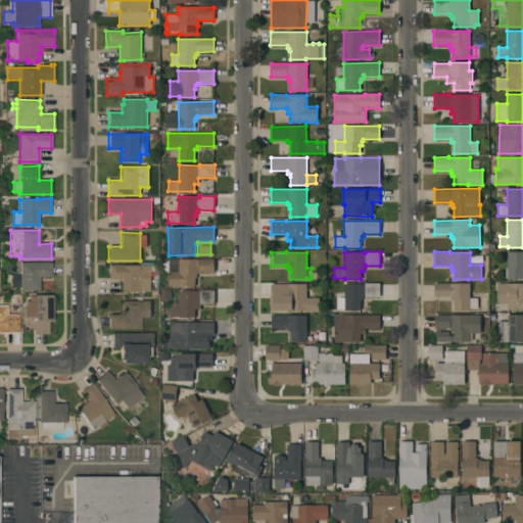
[(522,251),(522,279),(507,279),(507,278),(505,278),(505,268),(507,268),(507,251),(522,251)]
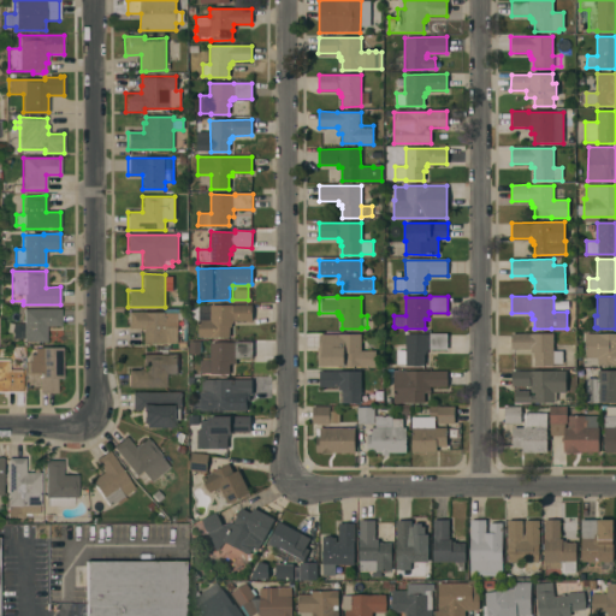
[(253,320),(234,321),(234,324),(231,324),(231,327),(230,327),(230,337),(199,338),(199,306),(252,304),(253,320)]
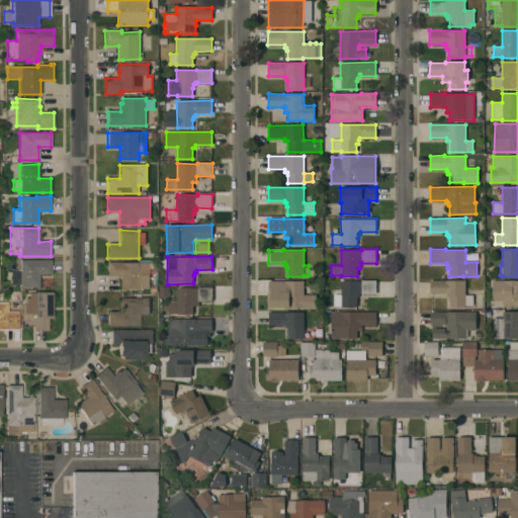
[(51,260),(51,274),(38,274),(38,287),(19,287),(19,286),(11,286),(11,272),(19,272),(19,260),(51,260)]
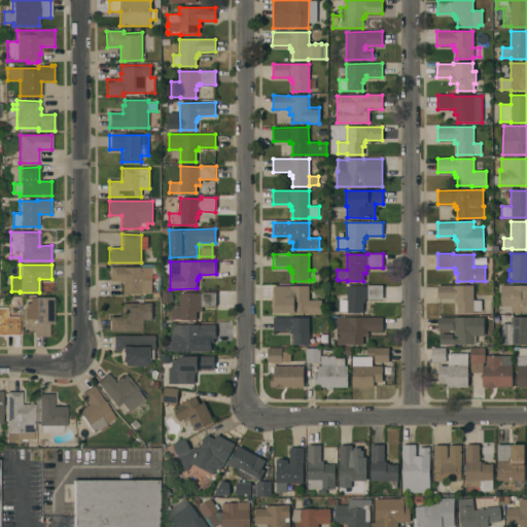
[(140,267),(140,265),(155,265),(155,268),(157,268),(157,274),(152,274),(151,294),(121,294),(121,281),(109,281),(109,267),(140,267)]
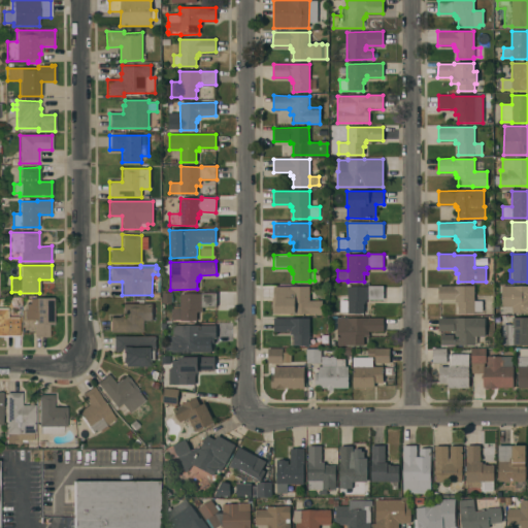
[(339,297),(348,297),(348,287),(368,287),(368,286),(384,286),(384,300),(368,300),(368,299),(367,299),(367,301),(365,301),(365,304),(364,304),(364,314),(340,314),(339,297)]
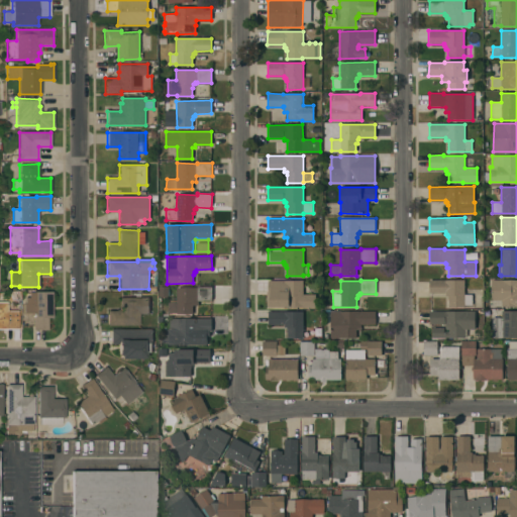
[(464,280),(464,295),(473,295),(473,305),(464,305),(464,307),(448,307),(448,296),(445,296),(445,293),(429,293),(429,280),(464,280)]
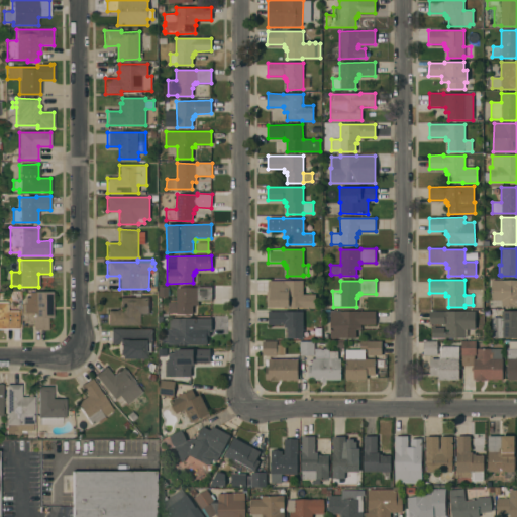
[(516,306),(502,306),(501,301),(491,301),(491,280),(516,280),(516,306)]
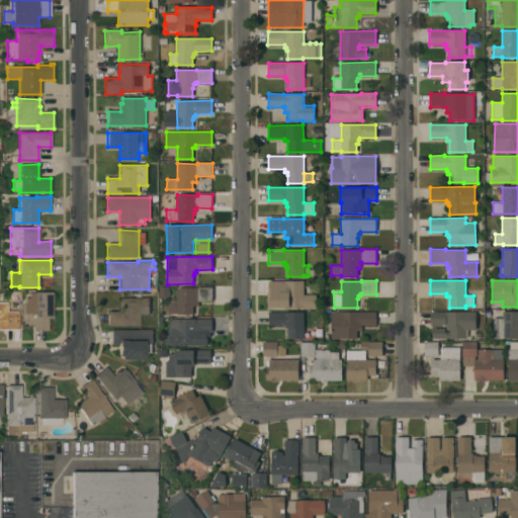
[(304,281),(304,294),(316,294),(316,308),(267,308),(267,292),(268,292),(268,281),(304,281)]
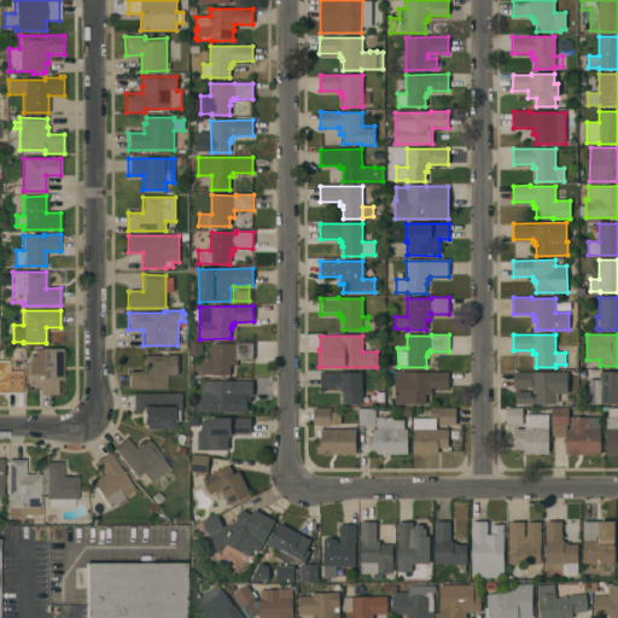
[(190,356),(190,343),(200,343),(200,356),(190,356)]
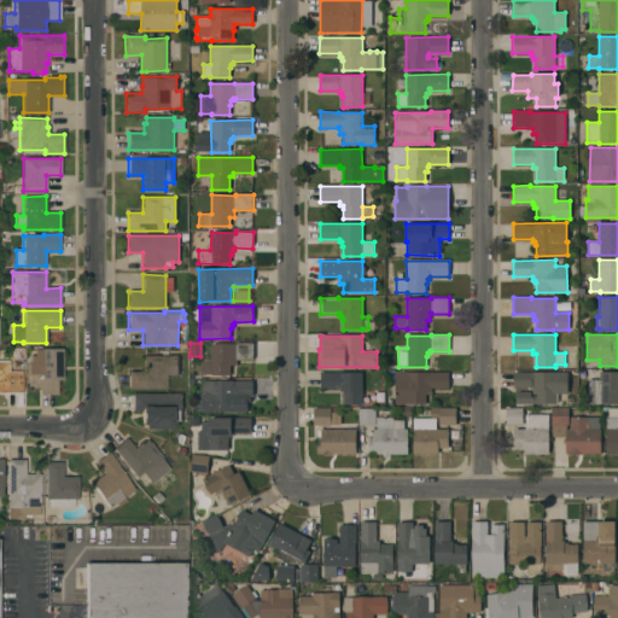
[(254,359),(234,360),(234,362),(232,362),(232,366),(231,366),(231,375),(200,375),(200,361),(211,361),(211,344),(235,344),(235,343),(254,343),(254,359)]
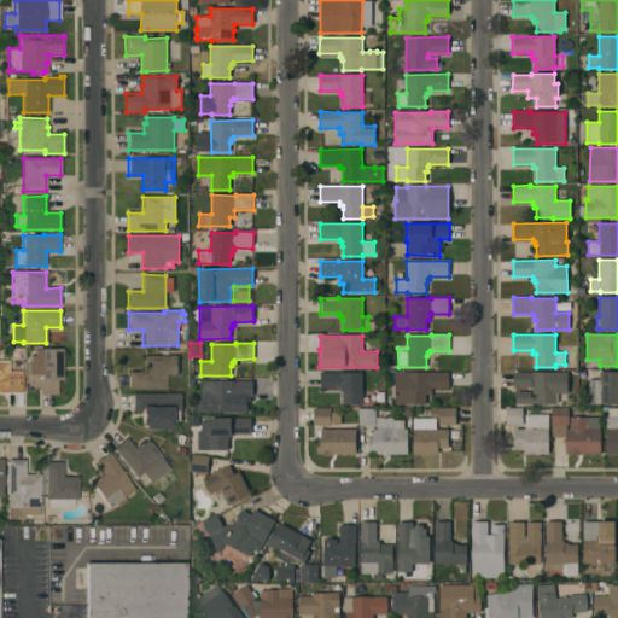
[(63,380),(57,380),(57,395),(40,395),(40,374),(28,374),(28,362),(29,362),(29,356),(35,356),(35,350),(40,350),(40,349),(62,349),(63,380)]
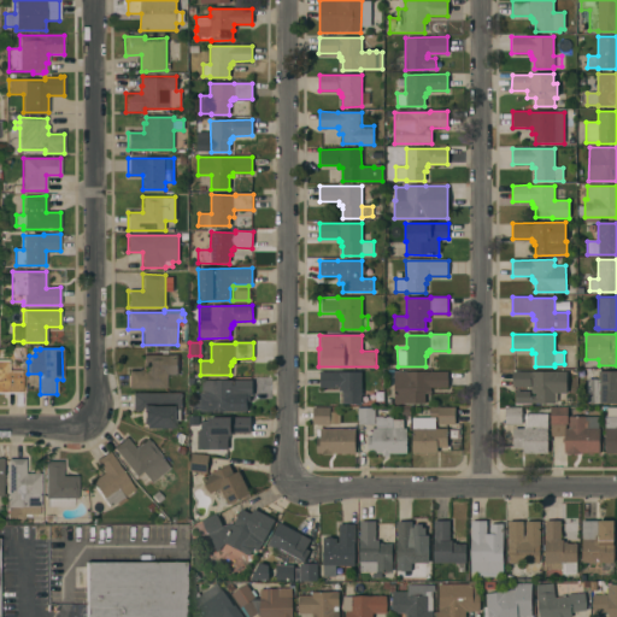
[(177,356),(177,375),(165,375),(165,388),(129,388),(129,371),(144,371),(144,356),(177,356)]
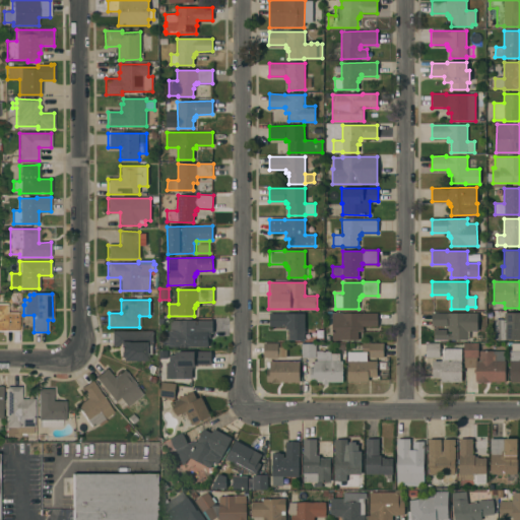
[(18,312),(18,326),(6,327),(6,331),(0,331),(0,305),(5,305),(4,313),(18,312)]
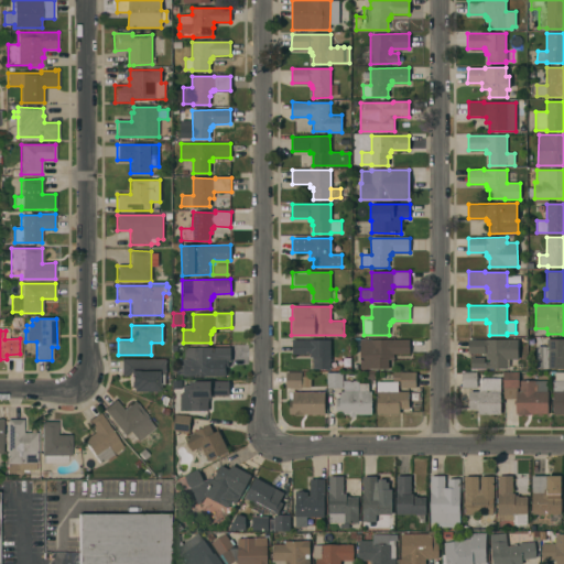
[(331,339),(331,369),(313,369),(313,360),(313,358),(310,358),(310,355),(292,355),(292,339),(331,339)]
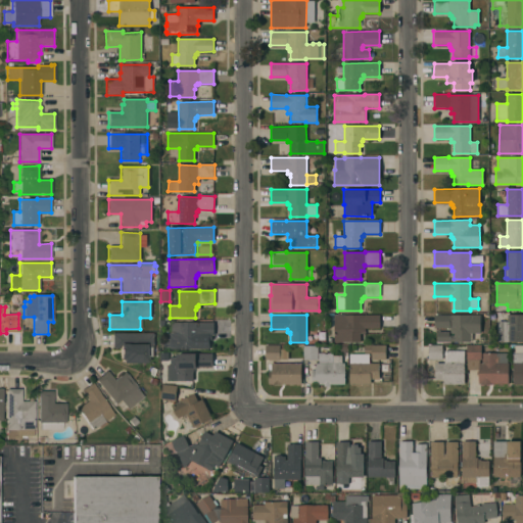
[(334,315),(380,315),(380,328),(365,328),(365,334),(361,334),(361,342),(334,342),(334,315)]
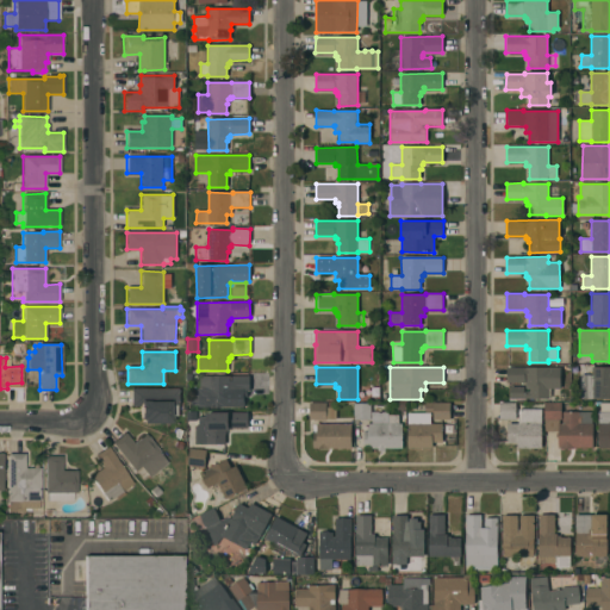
[(506,367),(560,367),(560,388),(551,388),(551,398),(548,398),(548,399),(510,399),(510,387),(524,387),(524,391),(529,391),(529,388),(526,388),(526,383),(506,383),(506,367)]
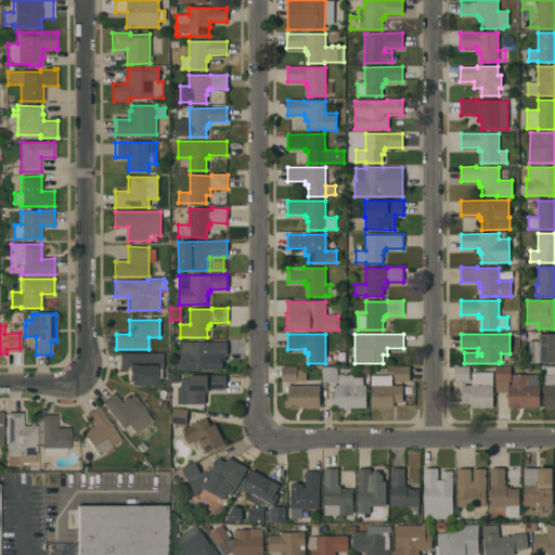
[(554,334),(554,363),(528,363),(528,340),(539,340),(539,334),(554,334)]
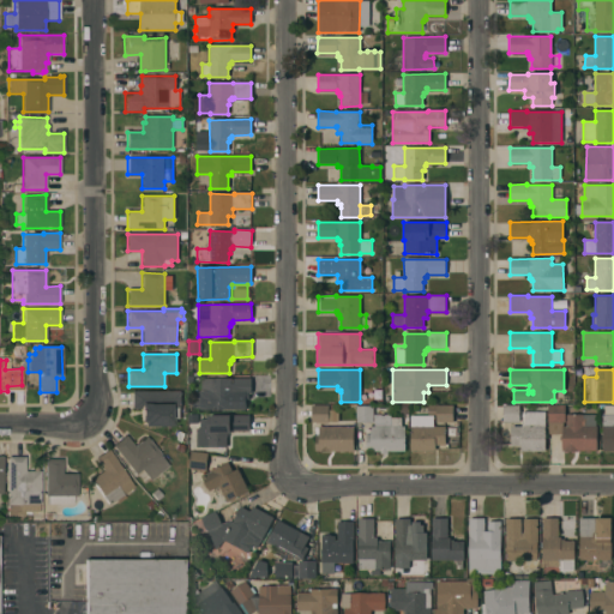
[(252,393),(233,393),(233,401),(229,401),(229,410),(200,410),(200,409),(192,409),(192,397),(199,397),(199,390),(202,390),(202,379),(251,378),(252,393)]
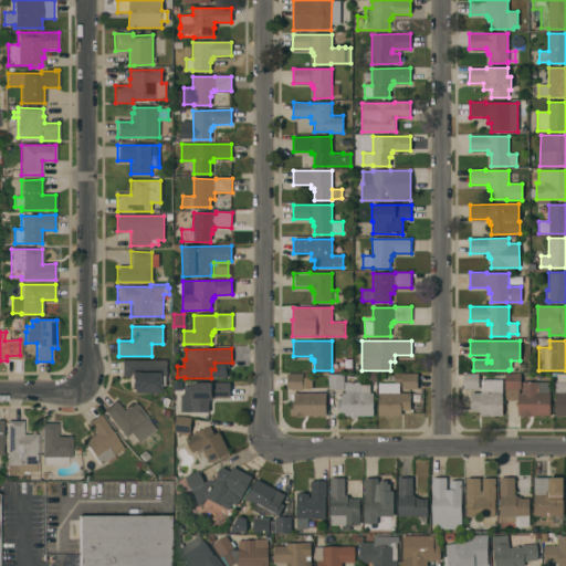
[(166,360),(166,386),(160,386),(160,392),(132,394),(132,389),(128,389),(128,376),(122,376),(122,360),(166,360)]
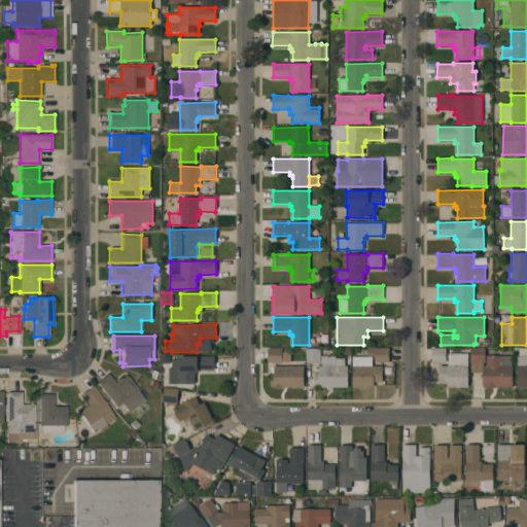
[(267,348),(282,348),(282,352),(283,352),(283,348),(290,348),(290,362),(282,362),(267,362),(267,348)]
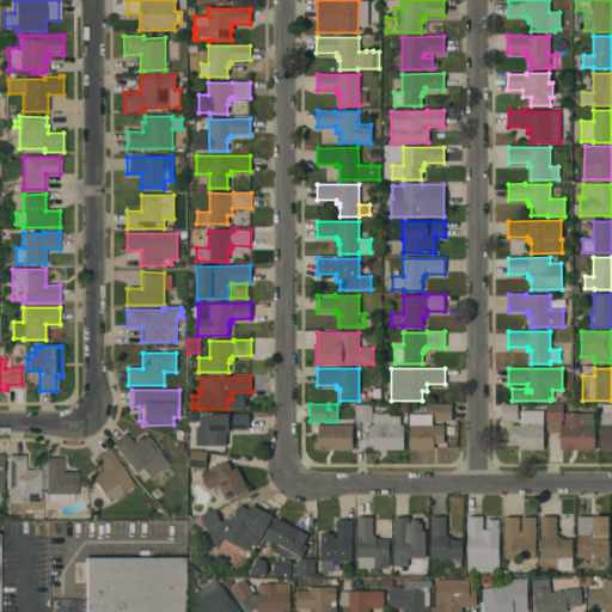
[(355,404),(372,404),(372,421),(355,421),(355,404)]
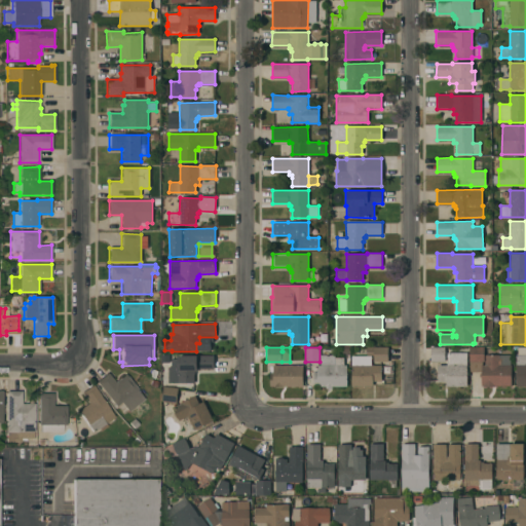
[(388,362),(373,362),(373,355),(367,355),(367,347),(388,347),(388,362)]
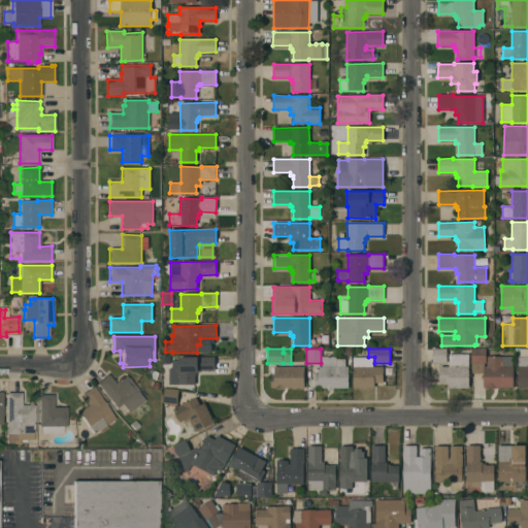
[(447,349),(447,363),(432,363),(432,349),(447,349)]
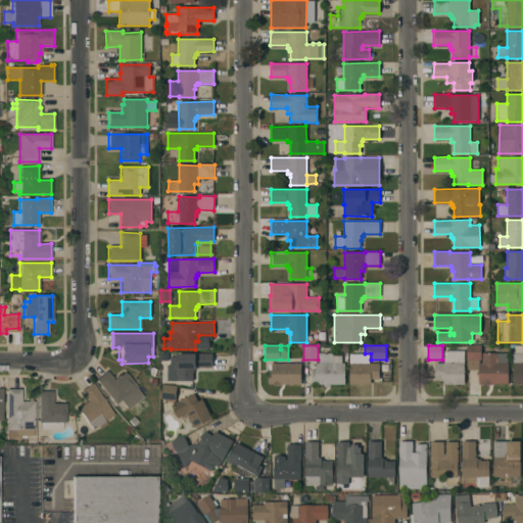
[(509,384),(492,384),(492,385),(480,385),(480,384),(479,384),(479,370),(467,370),(467,345),(481,345),(481,360),(479,360),(479,363),(482,363),(482,353),(497,353),(497,352),(509,352),(509,384)]
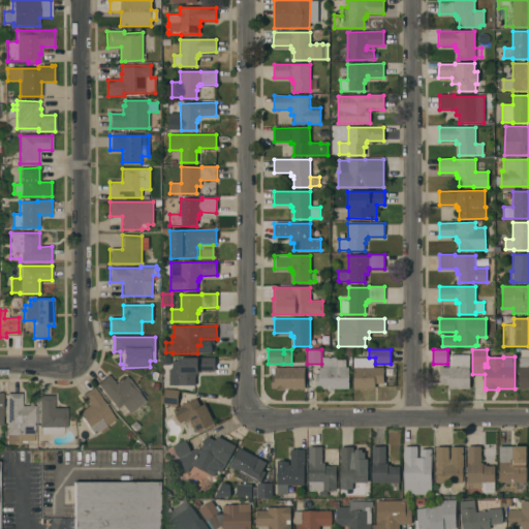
[(528,349),(528,389),(519,389),(519,356),(521,356),(521,349),(528,349)]
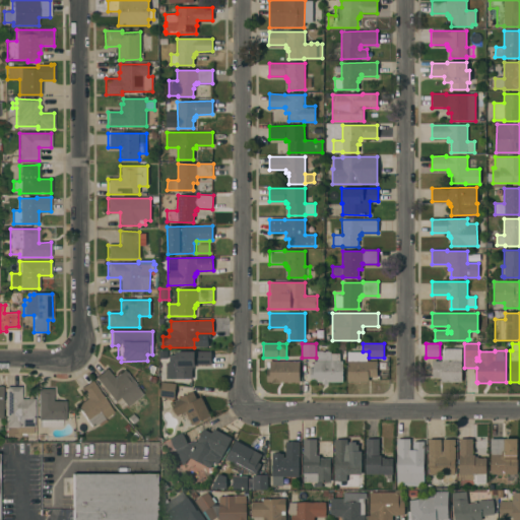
[(462,348),(461,382),(441,382),(441,377),(433,377),(433,362),(442,362),(442,348),(462,348)]
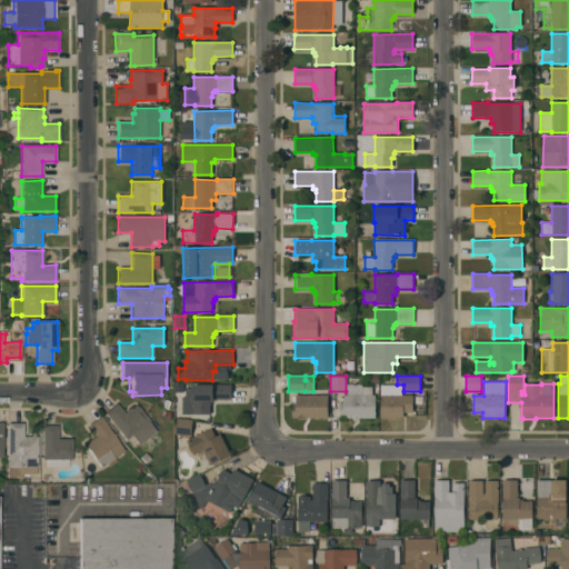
[(231,399),(213,399),(213,402),(210,402),(210,415),(181,415),(181,397),(186,397),(186,388),(192,388),(192,386),(212,386),(212,385),(231,385),(231,399)]
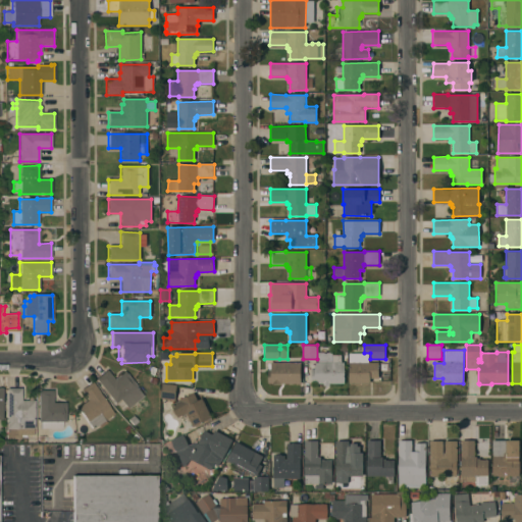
[(332,353),(332,355),(342,355),(342,363),(345,363),(345,383),(329,383),(329,386),(323,386),(323,383),(311,383),(311,369),(315,369),(315,363),(318,363),(318,353),(332,353)]
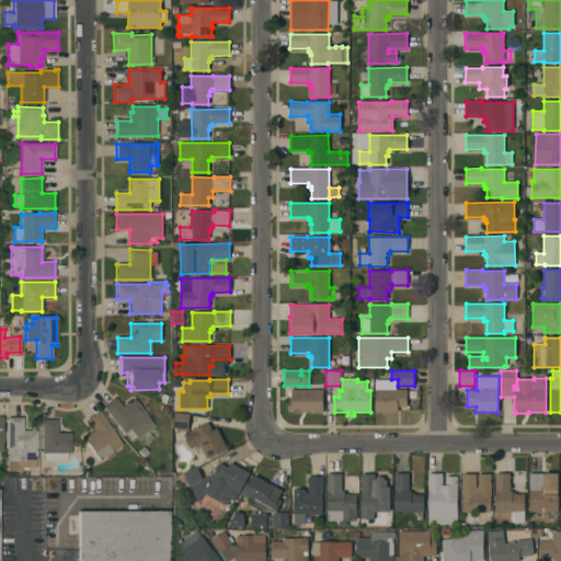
[(376,412),(375,380),(396,379),(397,390),(407,390),(407,407),(398,407),(398,412),(376,412)]
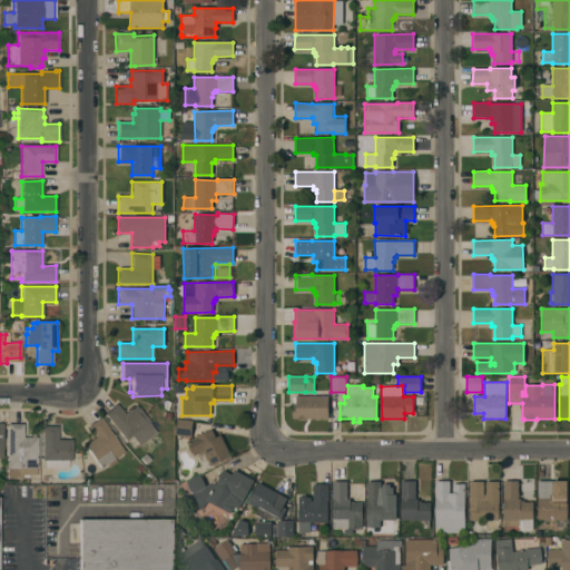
[(328,396),(328,419),(293,419),(293,404),(296,404),(296,396),(328,396)]
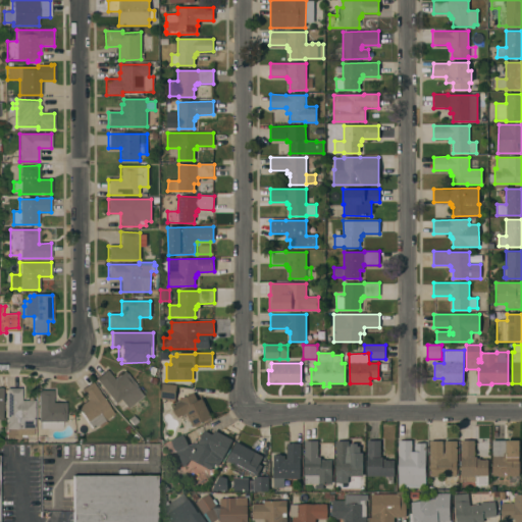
[(154,376),(148,374),(151,367),(157,370),(154,376)]
